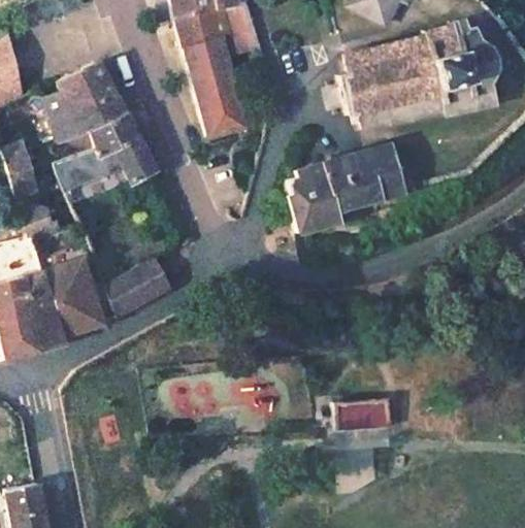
[(247,1),(245,0),(169,0),(171,9),(173,17),(176,29),(182,47),(221,37),(231,34),(223,8),(247,1)]
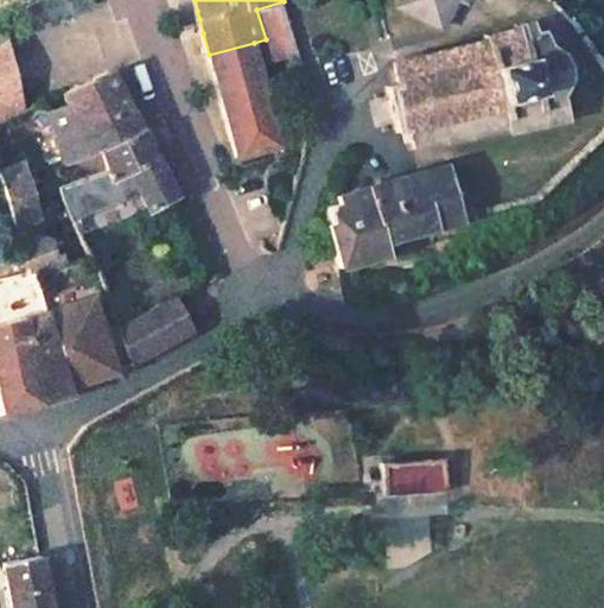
[(399,0),(399,2),(443,25),(455,0),(466,0),(469,1),(469,0),(399,0)]
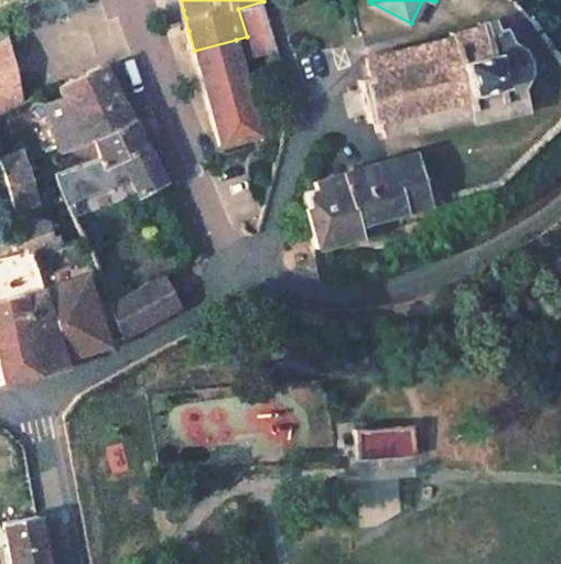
[(455,35),(368,57),(374,76),(363,78),(374,122),(386,119),(389,136),(472,114),(473,117),(527,102),(520,80),(527,68),(521,50),(510,38),(506,26),(503,28),(499,19),(454,31),(455,35)]
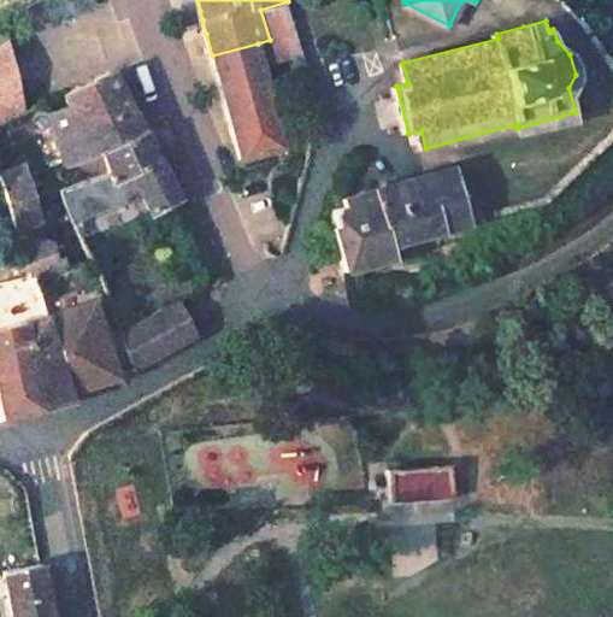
[(242,157),(286,145),(258,43),(212,56),(242,157)]
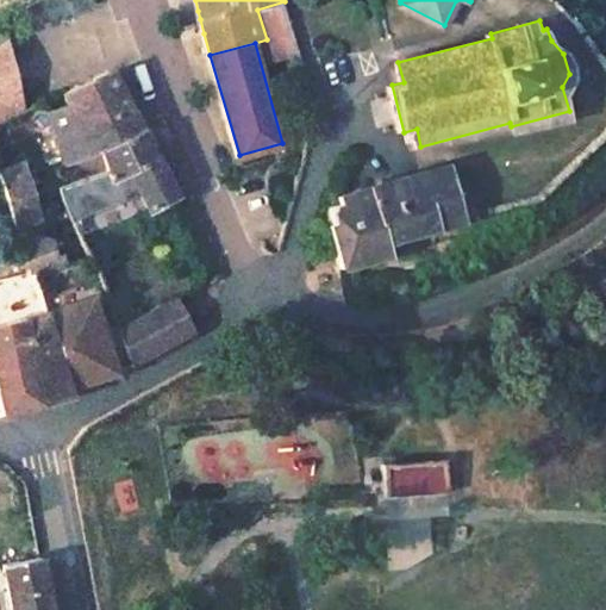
[(0,123),(24,112),(16,74),(8,47),(0,49),(0,123)]
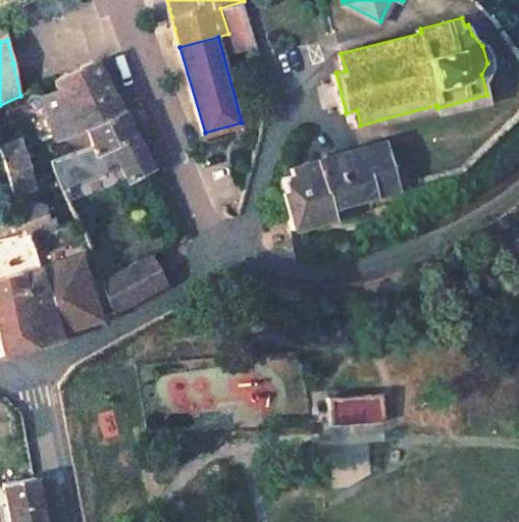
[(97,60),(70,73),(57,80),(71,109),(113,93),(103,72),(97,60)]
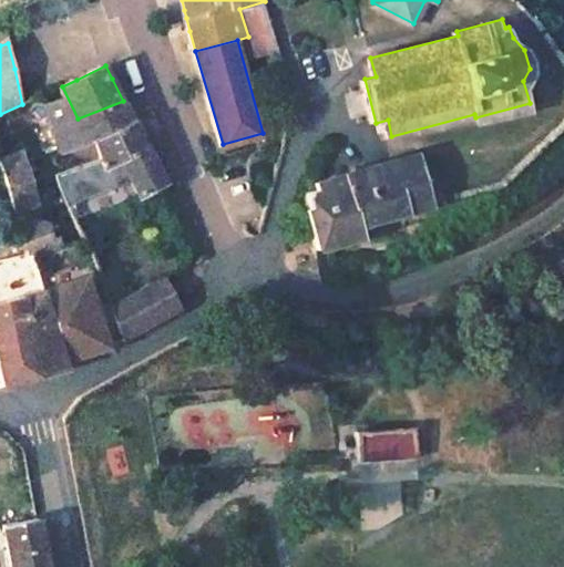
[(96,143),(102,156),(143,136),(133,117),(123,101),(78,119),(67,98),(49,105),(44,94),(22,104),(0,114),(0,155),(19,210),(45,204),(23,156),(61,143),(65,153),(96,143)]
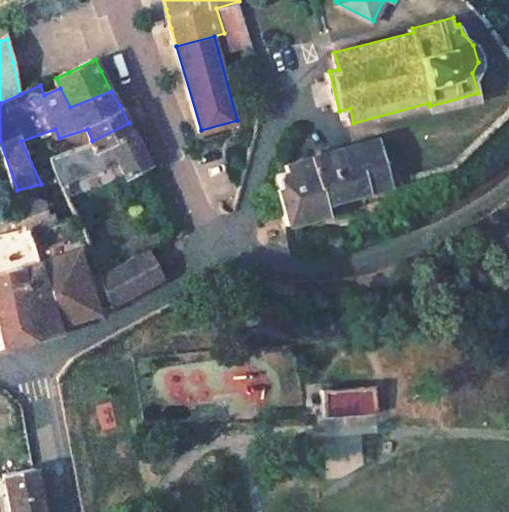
[(110,141),(127,177),(151,164),(129,123),(92,141),(96,148),(110,141)]
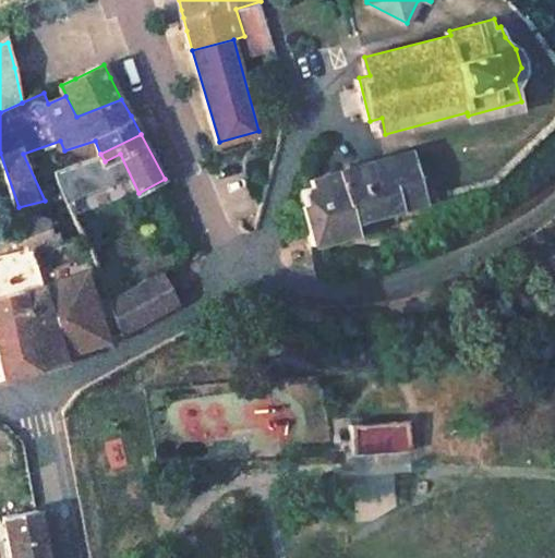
[(366,218),(425,204),(424,190),(411,152),(310,179),(310,184),(304,190),(303,192),(302,201),(305,208),(308,226),(311,239),(312,241),(368,230),(366,218)]
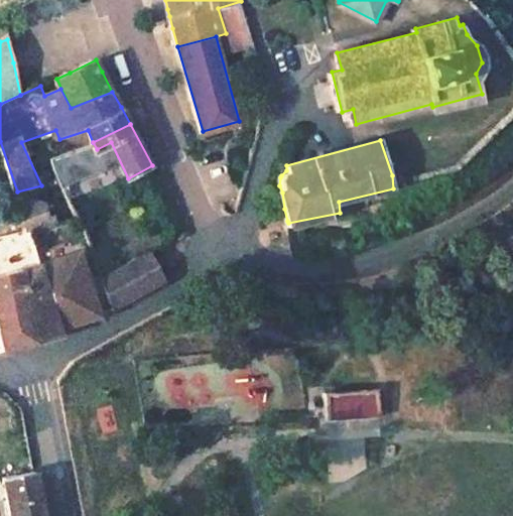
[(51,207),(36,200),(20,204),(30,231),(55,225),(51,207)]
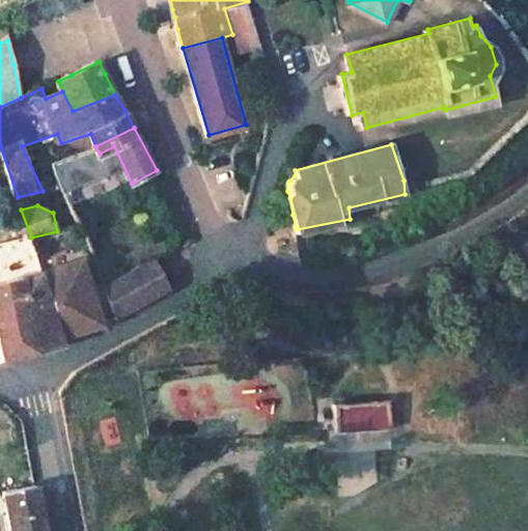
[(82,256),(42,270),(43,271),(64,335),(105,322),(82,256)]
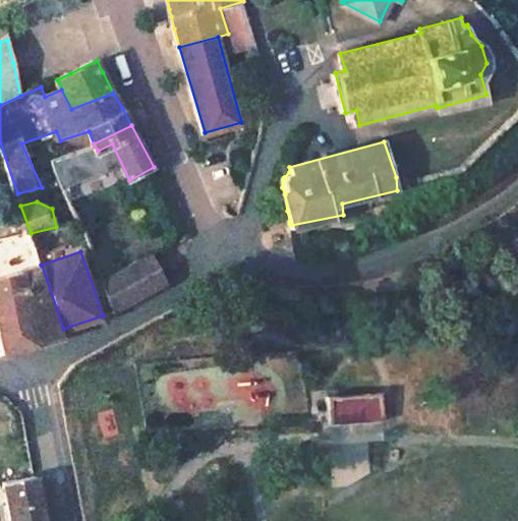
[(166,282),(151,254),(103,277),(116,311),(166,282)]
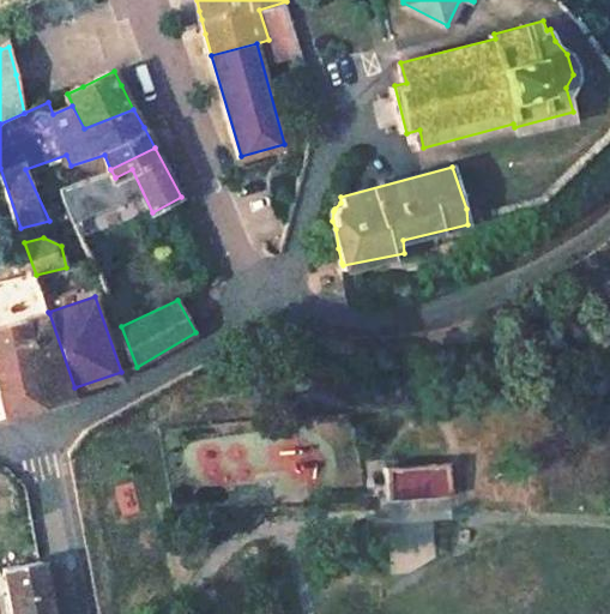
[(49,313),(0,330),(0,361),(19,416),(78,397),(49,313)]
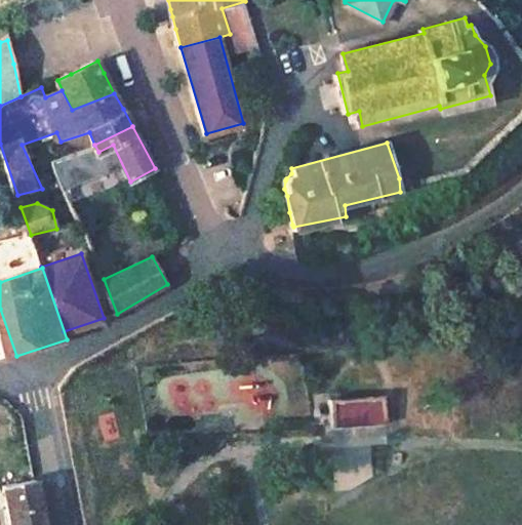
[(386,391),(331,400),(336,429),(390,420),(386,391)]
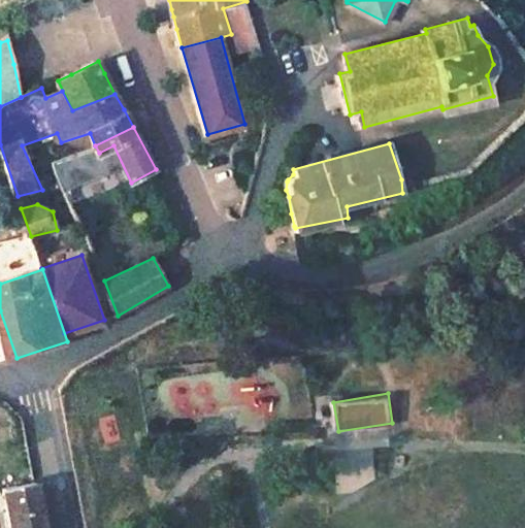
[(12,527),(44,527),(36,482),(4,488),(12,527)]
